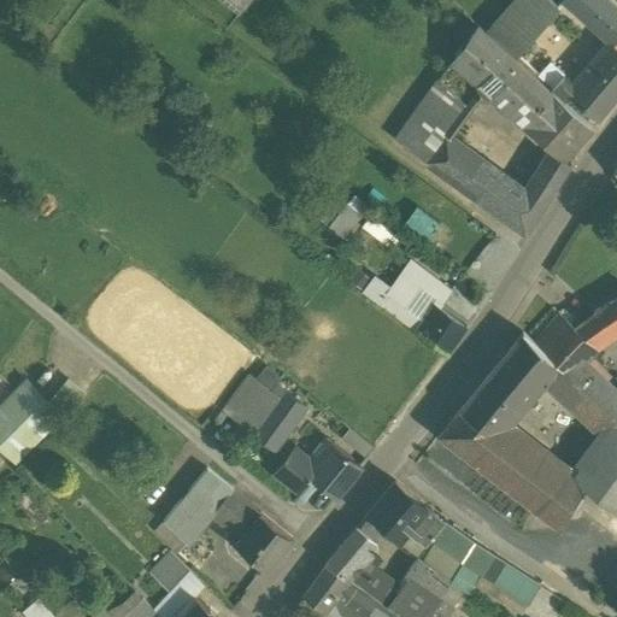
[(558,6),(550,0),(515,0),(487,31),(516,56),(529,40),(558,6)]
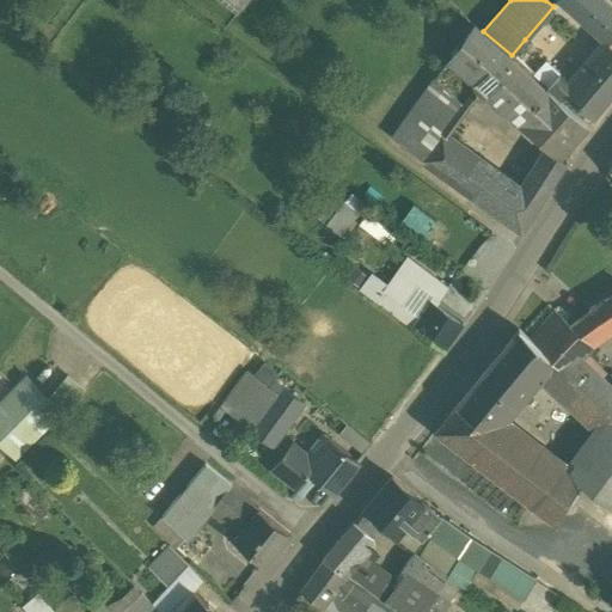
[(611,38),(611,7),(603,0),(557,0),(607,44),(611,38)]
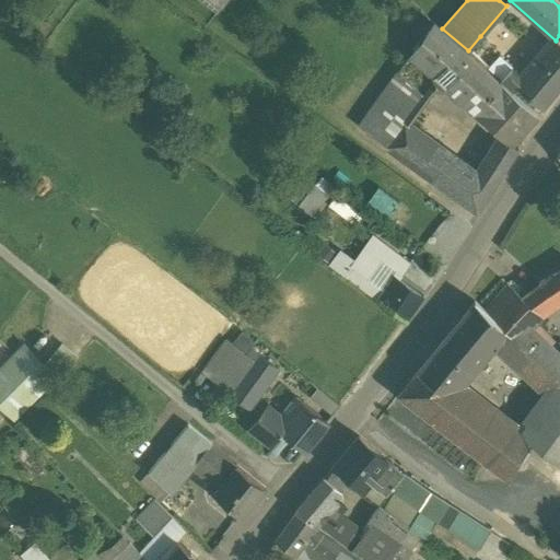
[(501,84),(434,24),(360,125),(387,144),(386,146),(478,211),(508,164),(493,148),(477,172),(433,140),(462,102),(473,112),(501,84)]
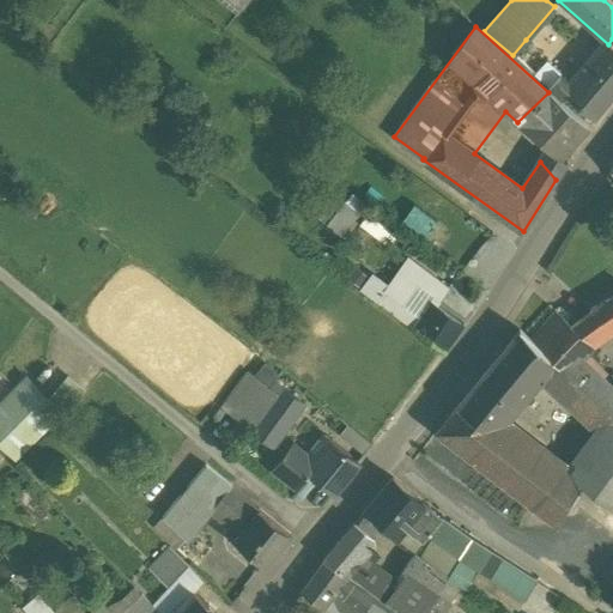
[(563,73),(526,40),(513,55),(564,99),(566,96),(565,95),(571,89),(559,78),(563,73)]
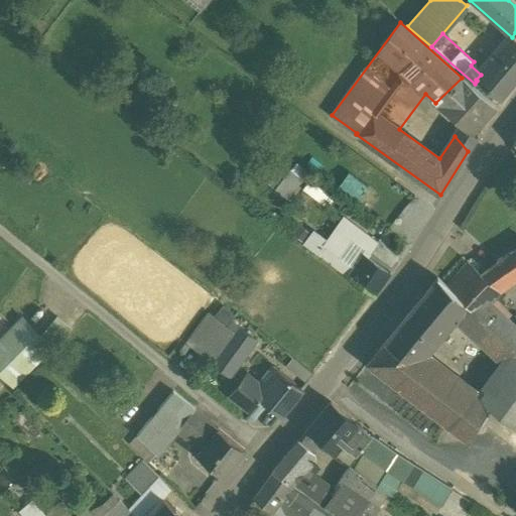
[(515,40),(512,37),(501,51),(515,63),(515,40)]
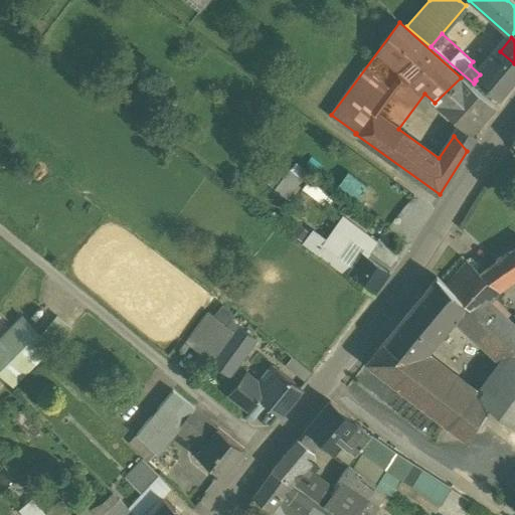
[(480,74),(475,79),(476,80),(498,99),(514,78),(514,63),(500,51),(480,74)]
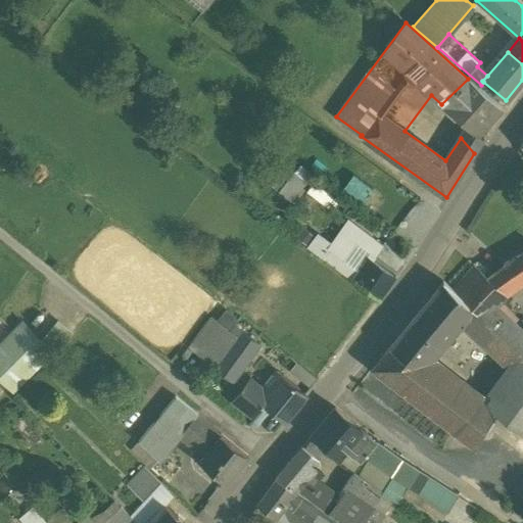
[(501,108),(468,79),(441,104),(467,128),(476,136),(501,108)]
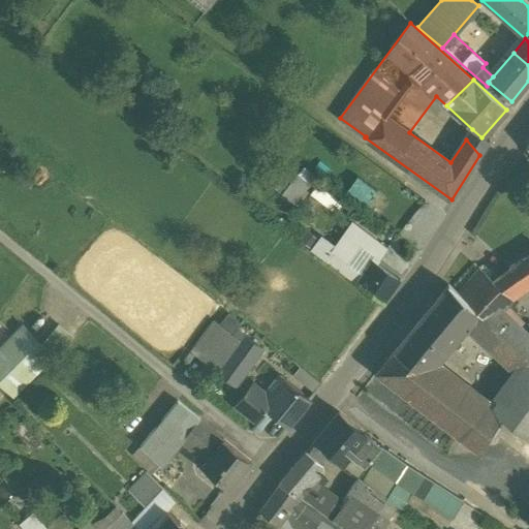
[(481,137),(472,129),(466,139),(479,155),(488,143),(481,137)]
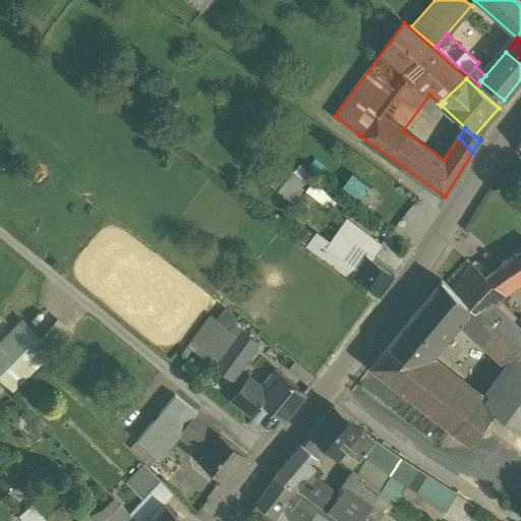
[(355,168),(340,186),(349,193),(363,175),(355,168)]
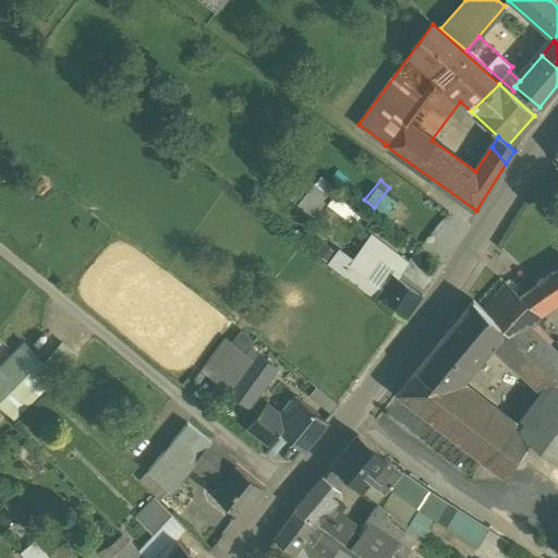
[(314,185),(299,205),(311,215),(327,195),(314,185)]
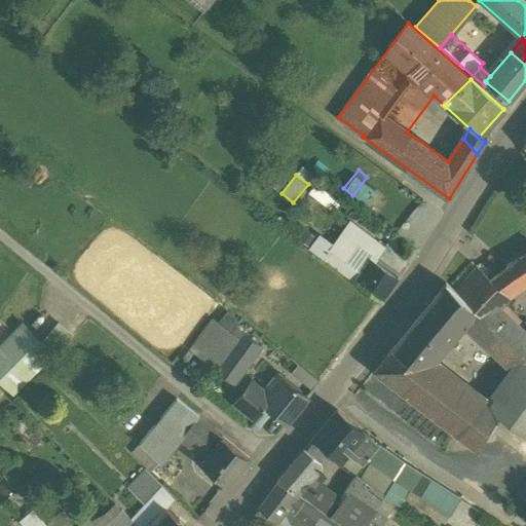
[(332,207),(336,196),(311,185),(306,194),(332,207)]
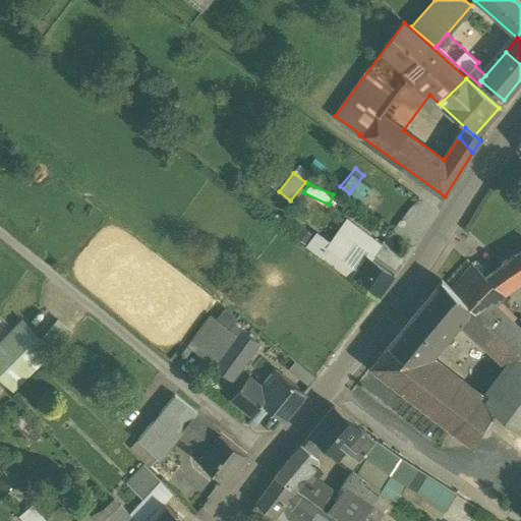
[(367,193),(358,206),(370,216),(380,204),(367,193)]
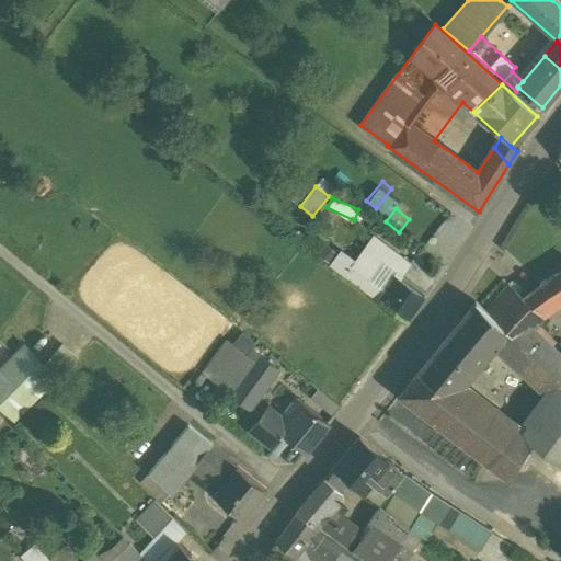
[(470,226),(447,212),(441,220),(434,230),(439,235),(436,239),(441,243),(433,254),(446,263),(470,226)]
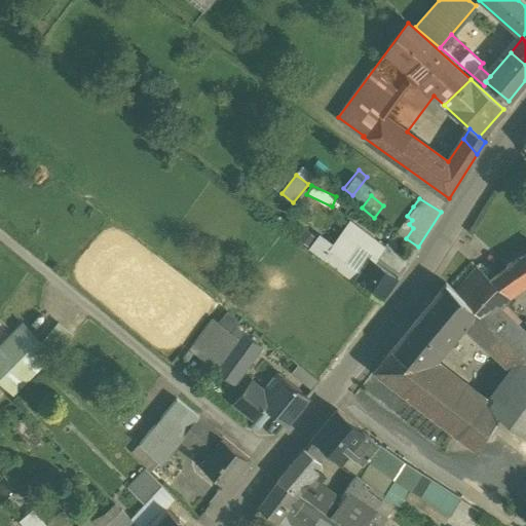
[(383,248),(353,225),(333,252),(326,262),(334,268),(342,257),(343,258),(352,246),(355,248),(358,245),(376,258),(383,248)]
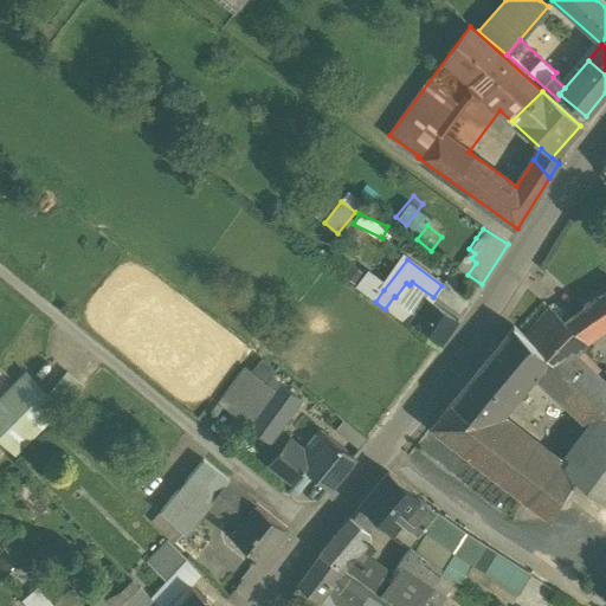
[(363,277),(354,269),(347,278),(356,287),(363,277)]
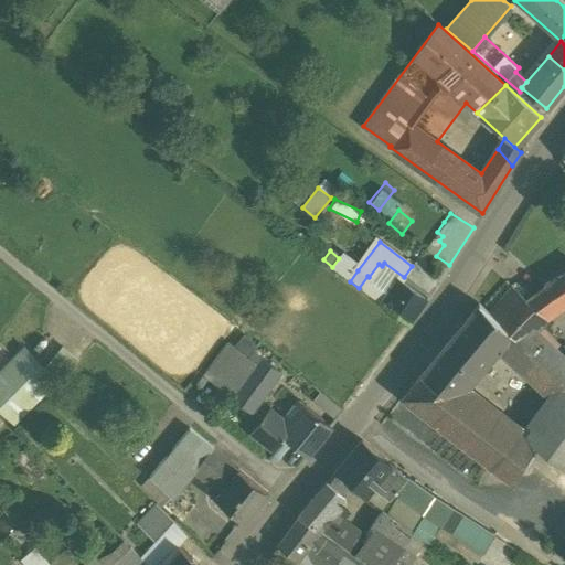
[(358,270),(340,257),(339,258),(332,267),(350,281),(358,270)]
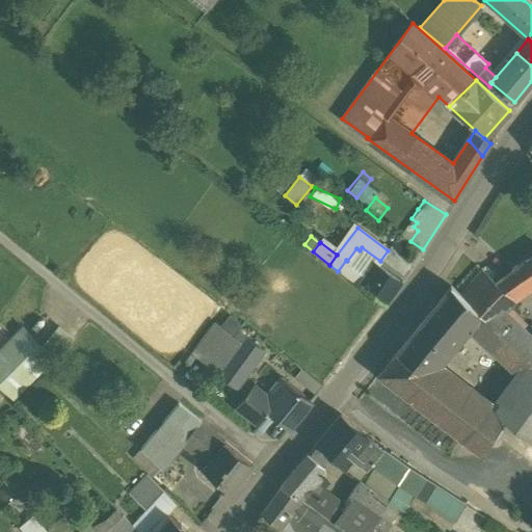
[(531,257),(511,269),(525,283),(531,278),(531,257)]
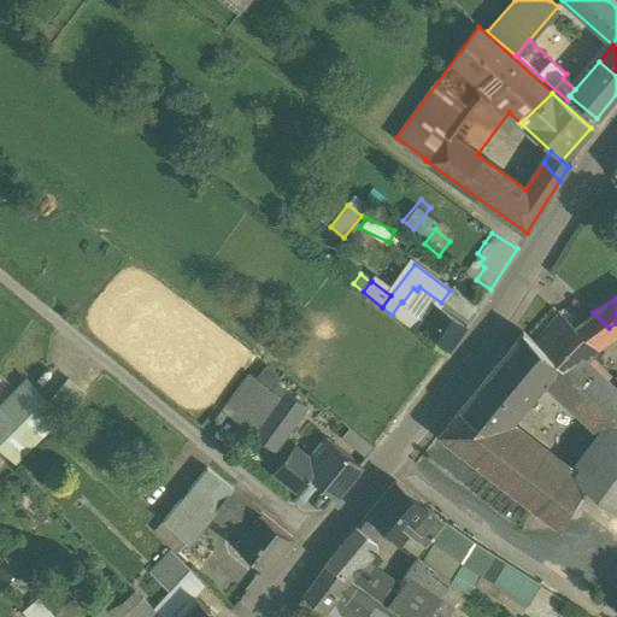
[(403,303),(401,301),(392,315),(418,334),(427,321),(403,303)]
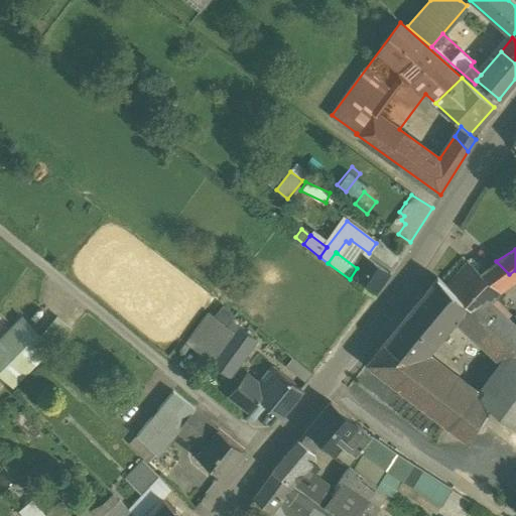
[(389,272),(366,256),(357,268),(350,279),(350,280),(372,296),(389,272)]
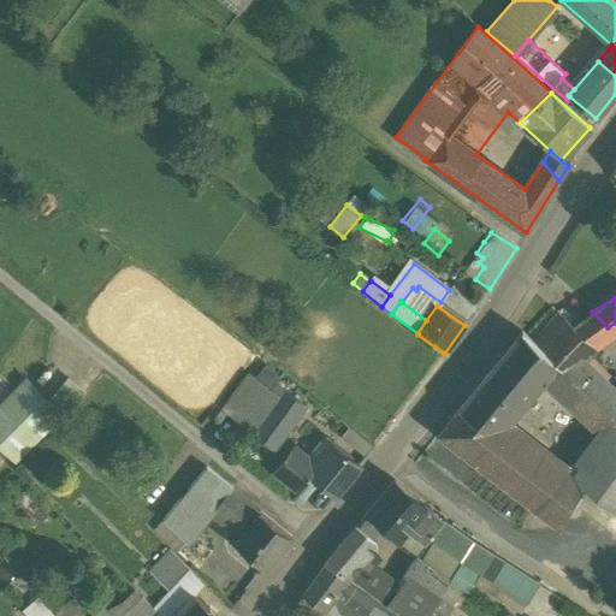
[(592,312),(574,327),(591,342),(608,327),(592,312)]
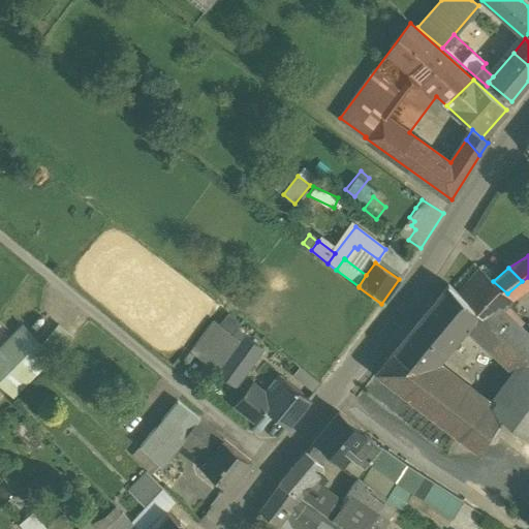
[(493,281),(479,270),(458,293),(458,294),(476,310),(488,320),(494,314),(509,294),(507,293),(493,281)]
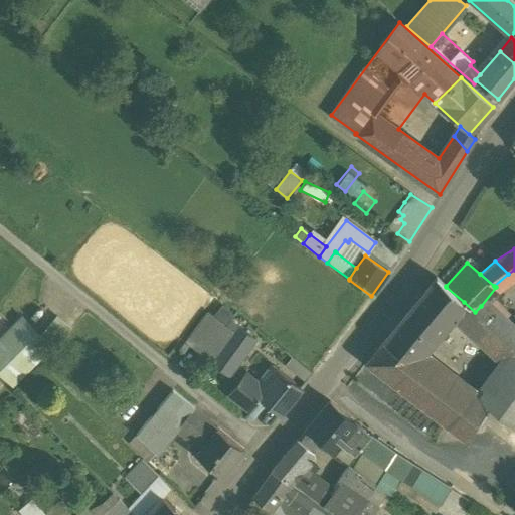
[(436,278),(401,318),(431,342),(455,313),(464,302),(446,287),(446,286),(436,278)]
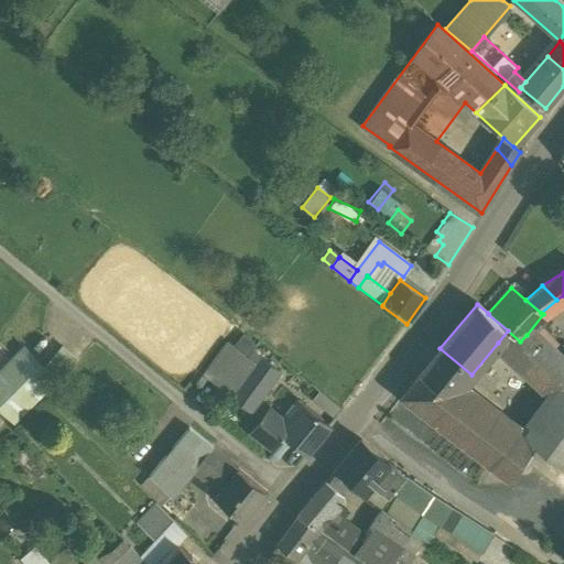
[(520,342),(508,331),(498,343),(501,346),(500,347),(512,359),(525,346),(520,342)]
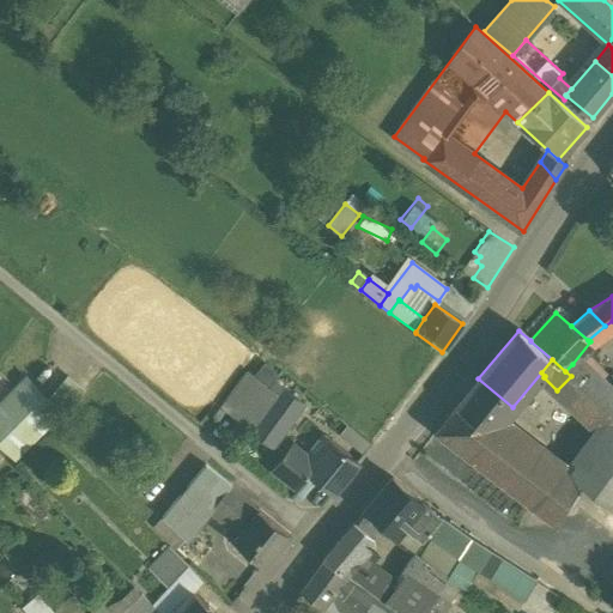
[(612,389),(590,369),(586,374),(584,372),(583,374),(572,364),(565,371),(571,376),(612,414),(612,389)]
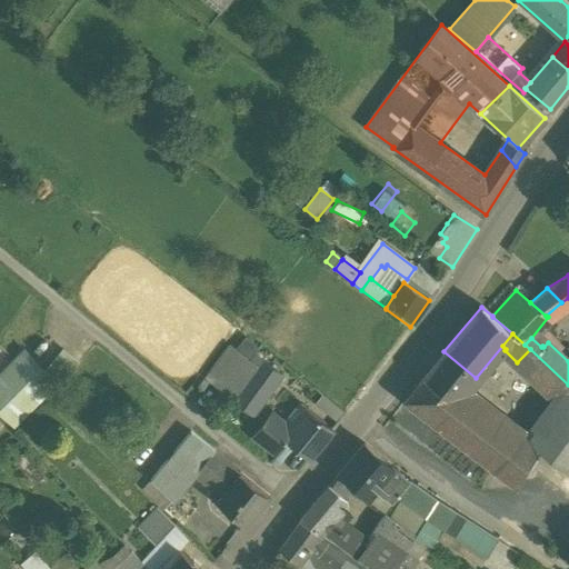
[(568,385),(530,349),(517,362),(548,390),(545,393),(556,403),(528,439),(466,390),(432,365),(421,378),(406,400),(515,486),(540,450),(568,472),(568,385)]
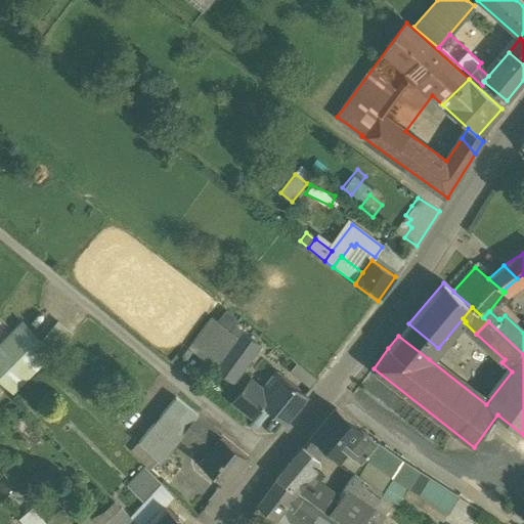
[(40,343),(36,348),(48,358),(50,359),(72,334),(57,322),(40,343)]
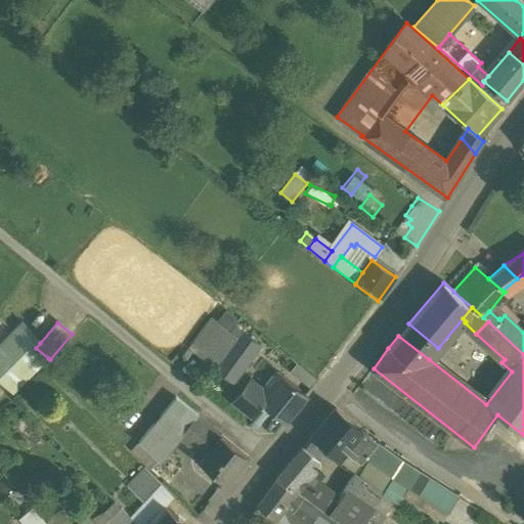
[(438,348),(408,323),(398,336),(429,359),(438,348)]
